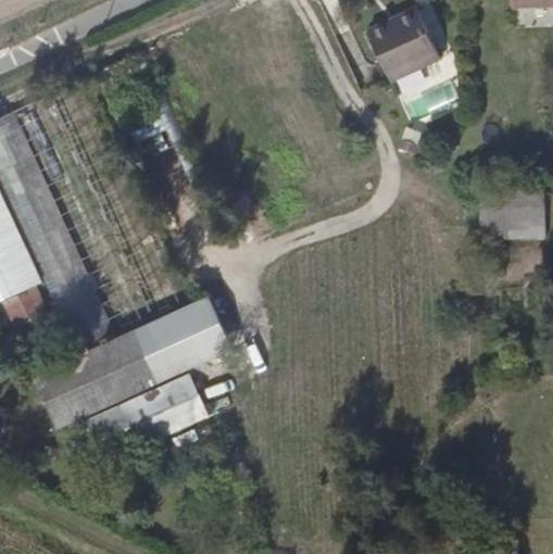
[(442,7),(390,30),(415,78),(463,55),(442,7)]
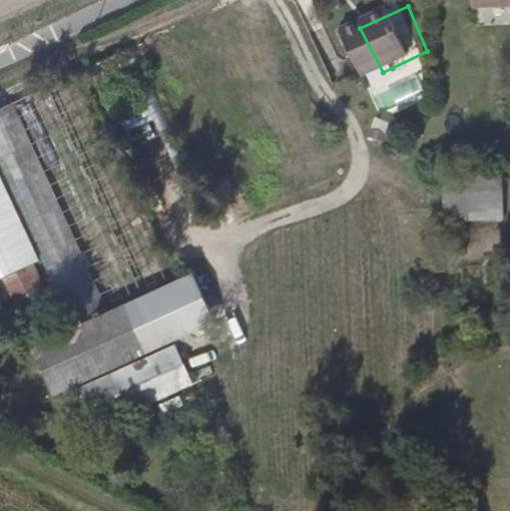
[(182,169),(139,65),(125,71),(140,107),(122,115),(150,182),(182,169)]
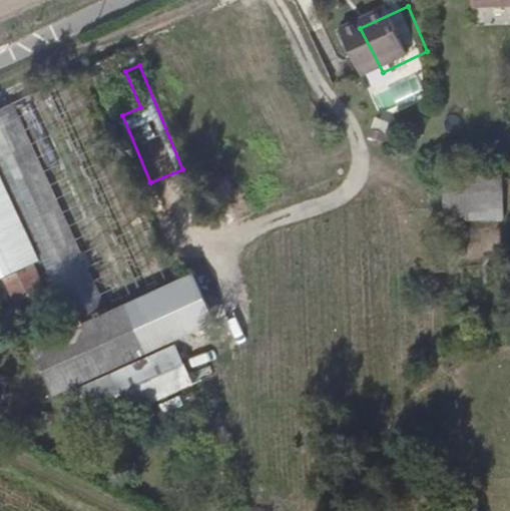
[(370,116),(367,136),(380,139),(384,119),(370,116)]
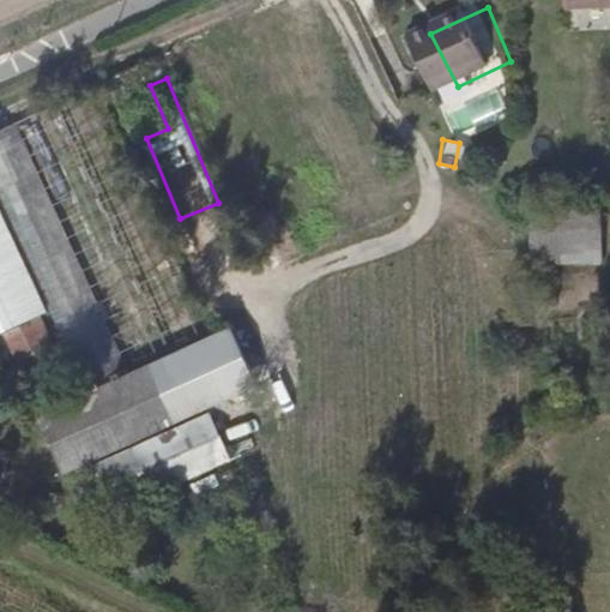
[(38,316),(8,329),(22,358),(52,345),(38,316)]
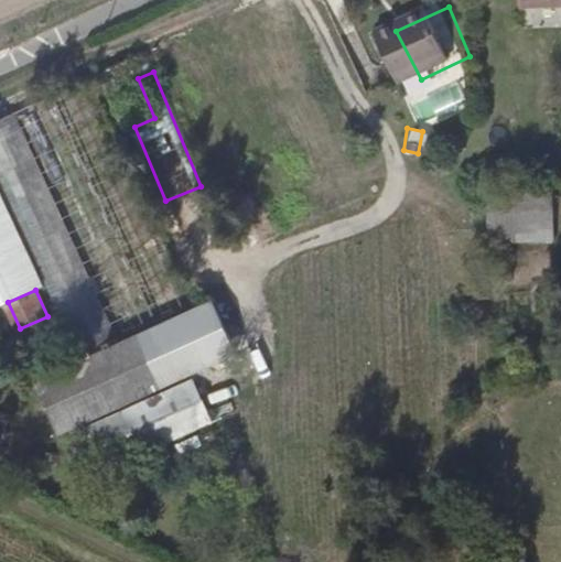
[(97,311),(93,290),(72,294),(76,315),(97,311)]
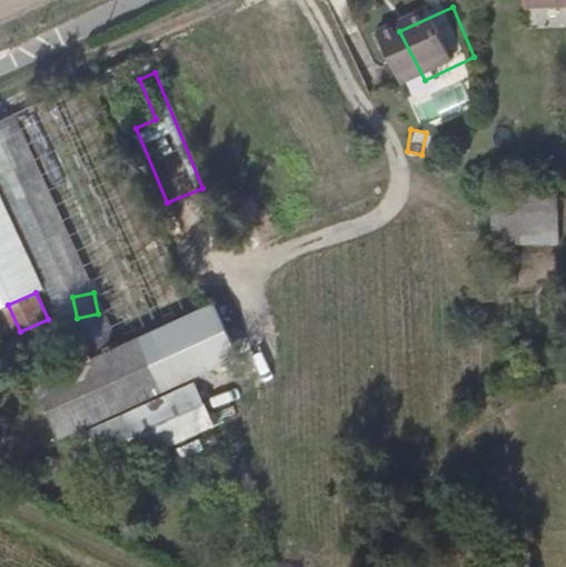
[(215,306),(29,376),(53,439),(79,429),(91,460),(200,419),(184,376),(235,357),(215,306)]
